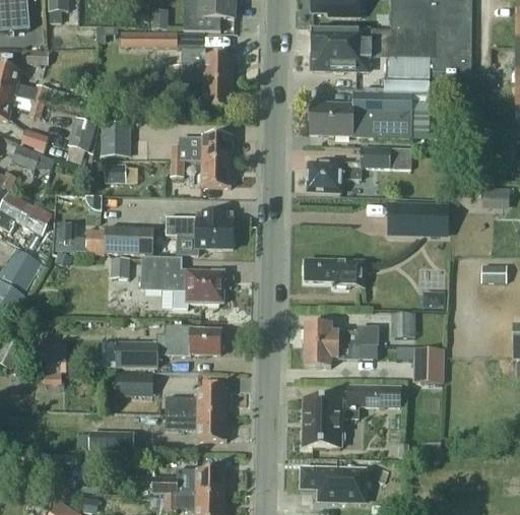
[(0,0),(0,30),(29,28),(26,0),(0,0)]
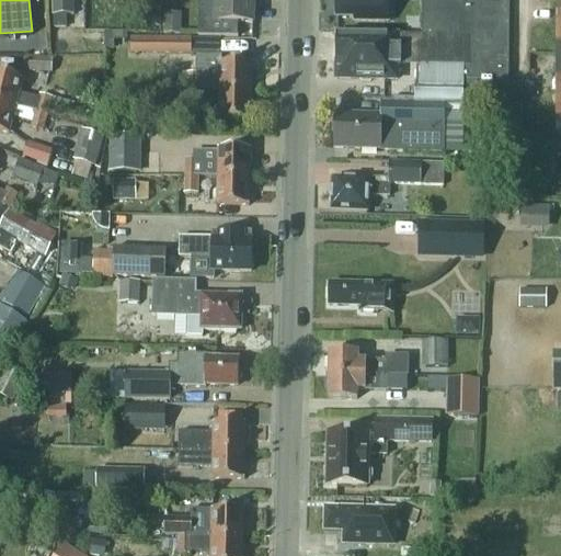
[(50,0),(52,12),(73,12),(72,0),(50,0)]
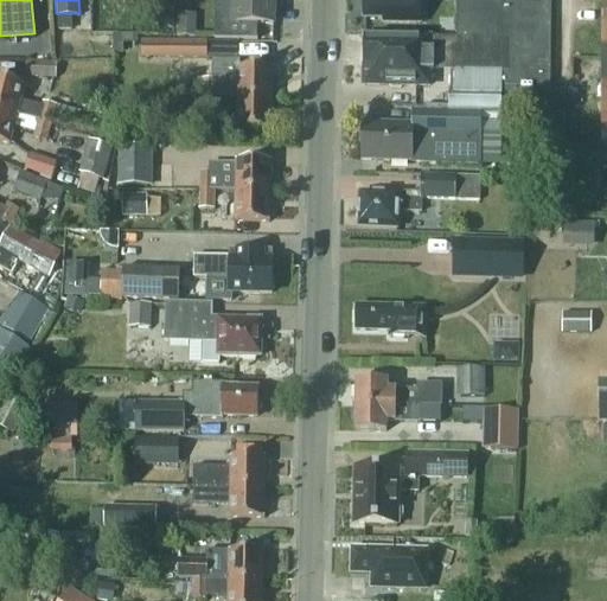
[(213,0),(213,34),(257,36),(257,20),(274,20),(274,0),(213,0)]
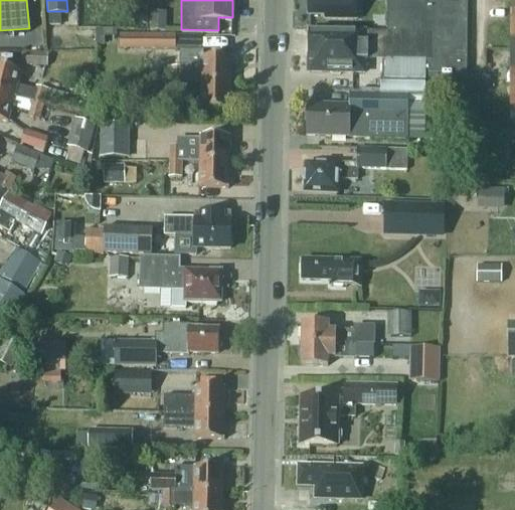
[(386,0),(386,28),(379,28),(364,28),(309,27),(308,53),(309,53),(309,68),(361,69),(361,73),(380,73),(380,90),(407,91),(407,90),(459,91),(458,114),(478,115),(479,73),(466,73),(467,0),(386,0)]
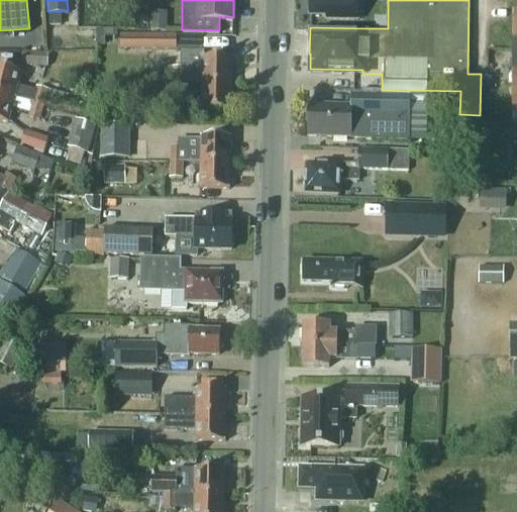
[(310,0),(310,12),(326,13),(326,16),(357,16),(357,0),(310,0)]
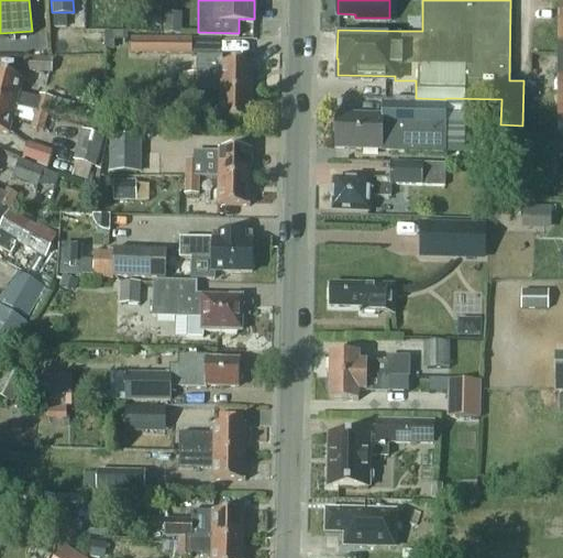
[(158,22),(159,3),(146,2),(145,21),(158,22)]
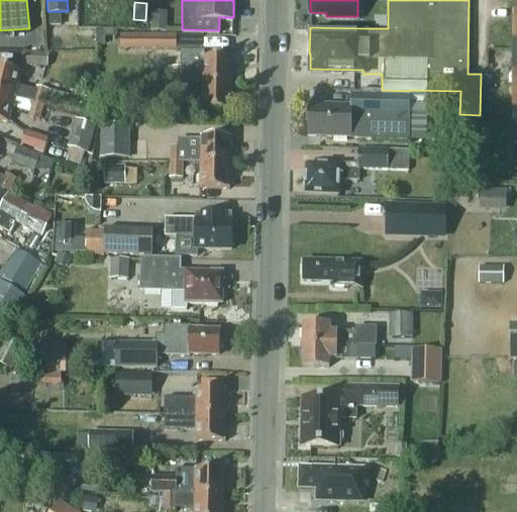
[(163,20),(163,8),(150,7),(150,25),(166,26),(166,20),(163,20)]
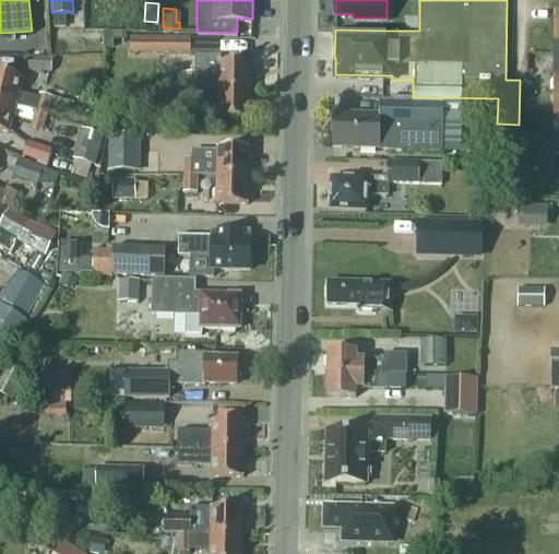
[(129,49),(190,49),(191,33),(130,33),(129,49)]
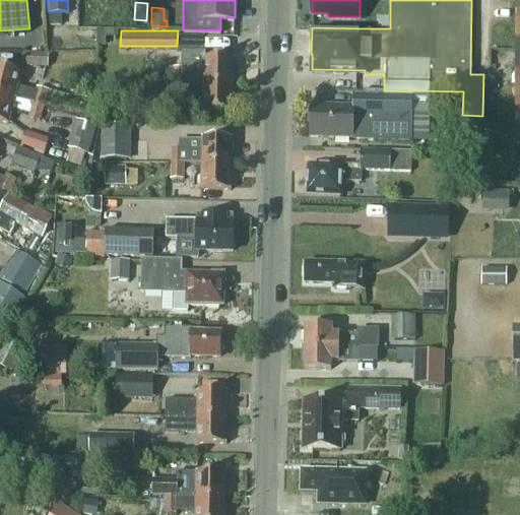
[(183,42),(207,42),(208,31),(183,31),(183,42)]
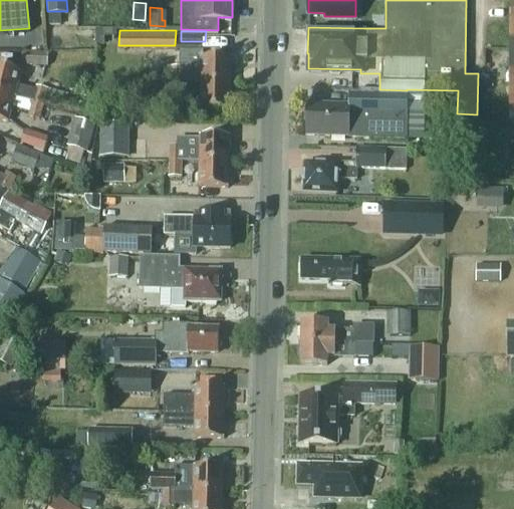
[(23,61),(48,62),(49,48),(24,47),(23,61)]
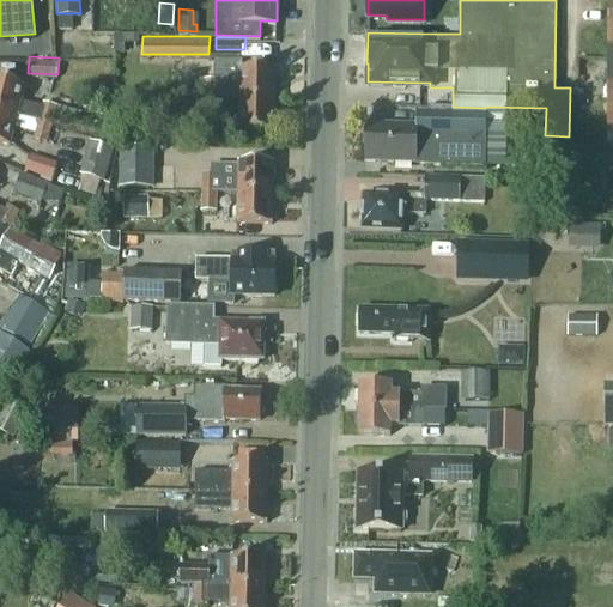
[(217,73),(216,95),(274,95),(275,65),(241,64),(241,59),(217,58),(217,73)]
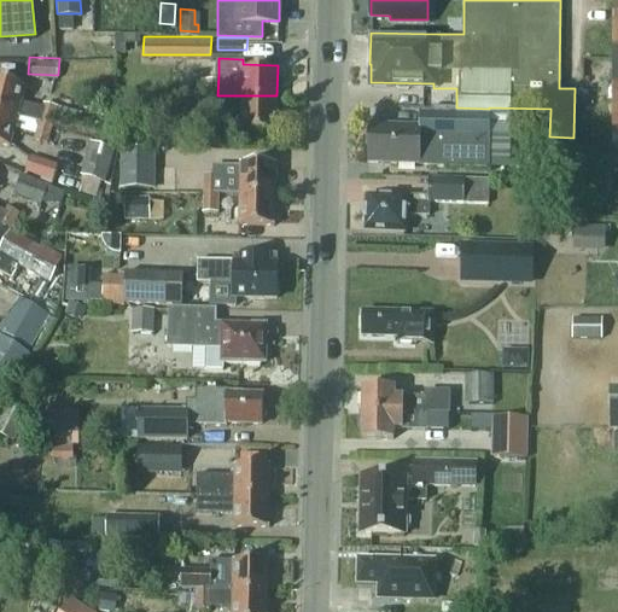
[(207,74),(205,97),(217,97),(217,95),(219,74),(207,74)]
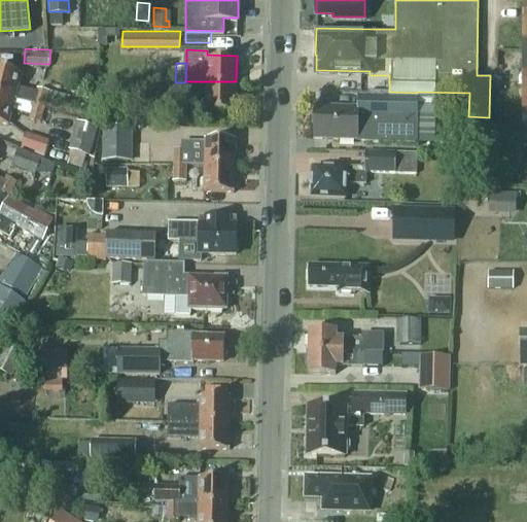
[(0,64),(0,92),(15,96),(33,101),(45,104),(49,89),(37,85),(36,89),(19,84),(23,70),(0,64)]
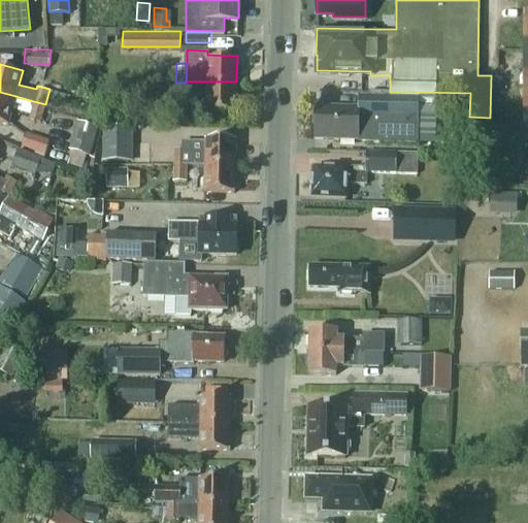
[(236,82),(186,82),(186,83),(186,96),(206,96),(205,108),(236,108),(236,82)]
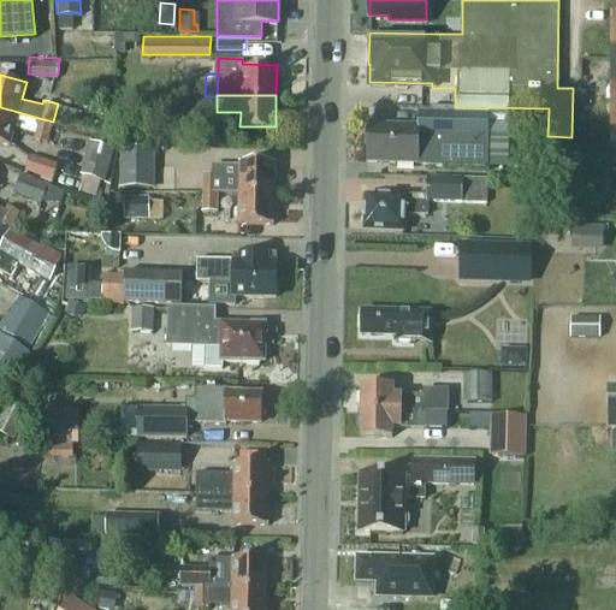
[(55,118),(66,120),(70,107),(60,104),(55,118)]
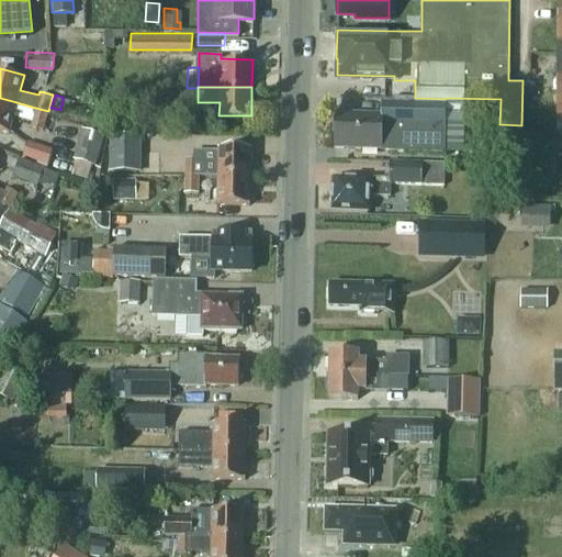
[(17,102),(0,98),(0,126),(9,130),(17,102)]
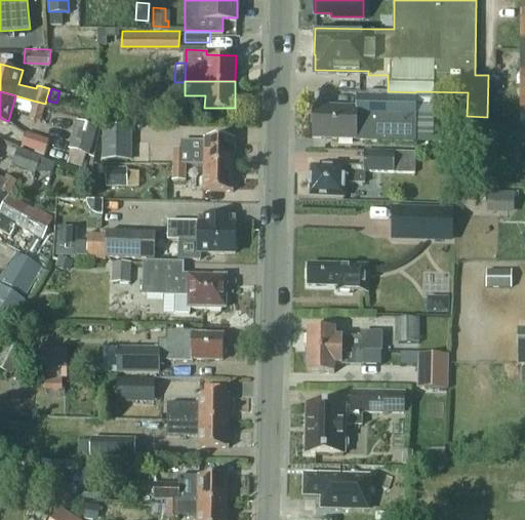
[(356,104),(314,103),(313,133),(363,135),(363,137),(415,138),(415,92),(388,91),(356,91),(356,104)]
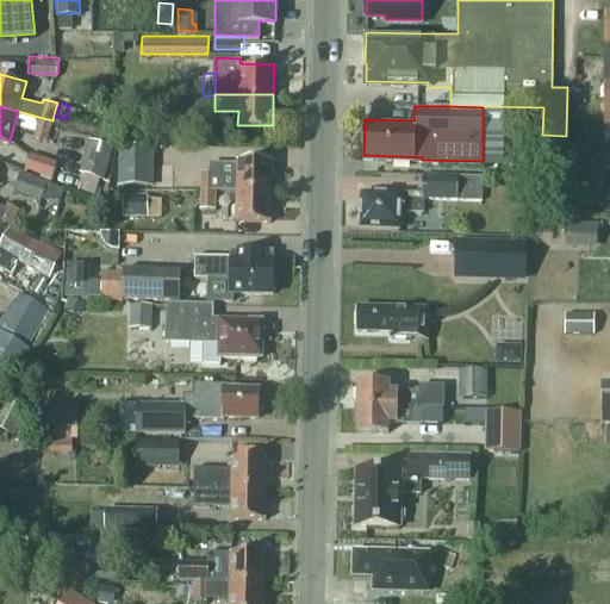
[(48,138),(53,120),(38,117),(33,135),(48,138)]
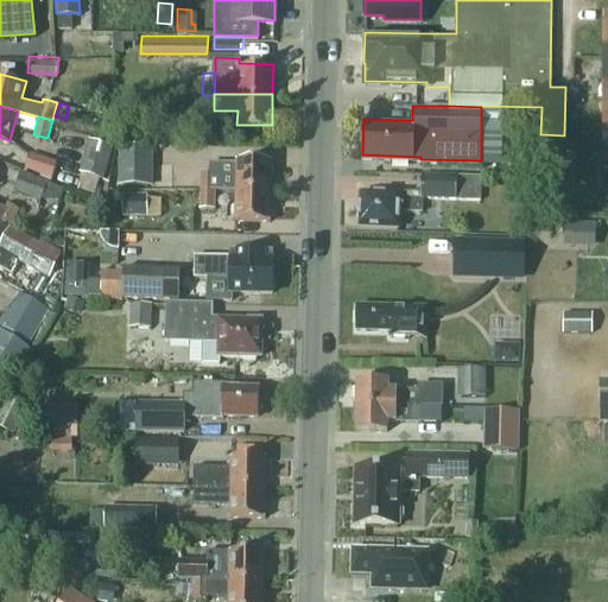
[(103,176),(113,144),(90,137),(81,169),(83,170),(103,176)]
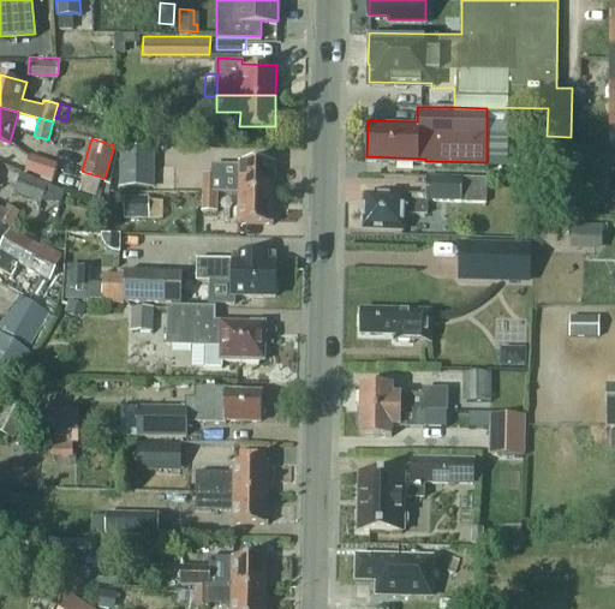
[(149,184),(149,145),(120,145),(120,184),(149,184)]
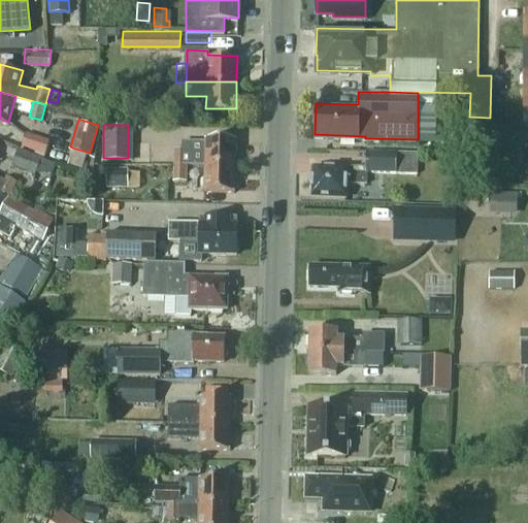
[(50,138),(26,130),(23,142),(45,150),(50,138)]
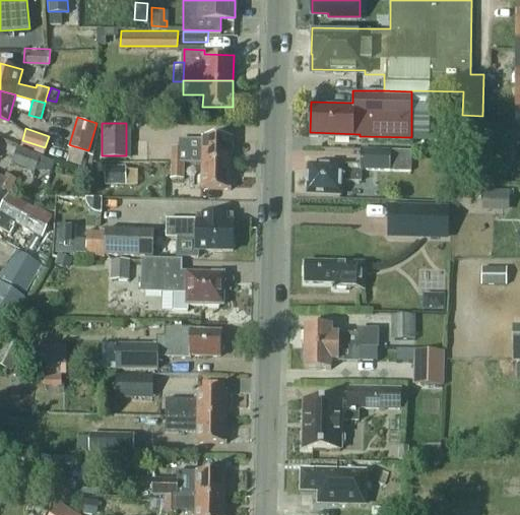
[(183,158),(186,158),(201,159),(232,159),(232,134),(202,133),(202,136),(184,135),(183,143),(183,158)]
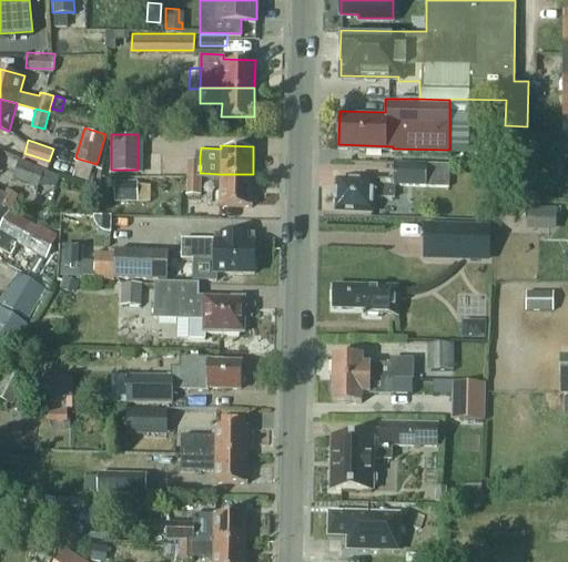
[(20,156),(12,175),(39,185),(39,183),(57,184),(61,173),(20,156)]
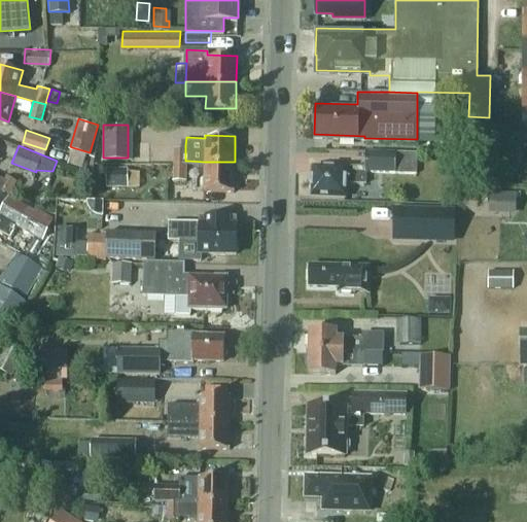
[(175,145),(174,161),(185,161),(185,145),(181,145),(180,145),(175,145)]
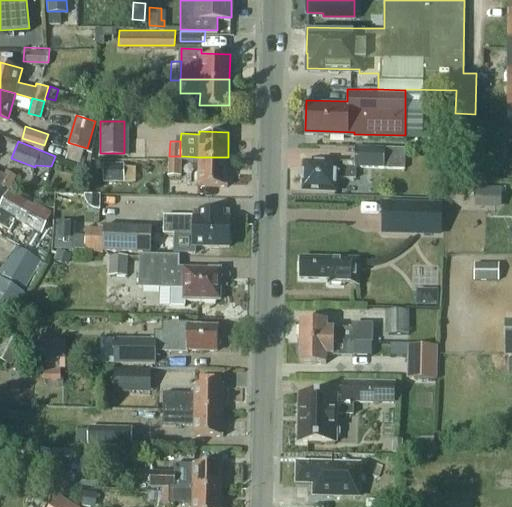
[(355,175),(355,163),(404,164),(404,144),(354,144),(354,160),(334,160),(334,159),(322,159),(322,161),(304,161),(304,173),(302,173),(302,183),(304,183),(304,186),(335,187),(335,185),(338,185),(338,174),(355,175)]
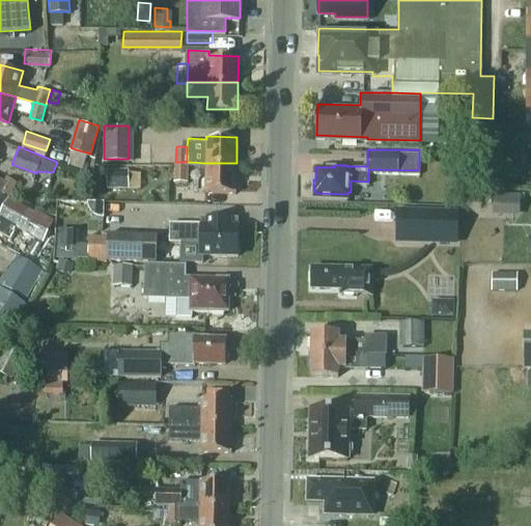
[(187,162),(175,162),(175,178),(187,178),(187,162)]
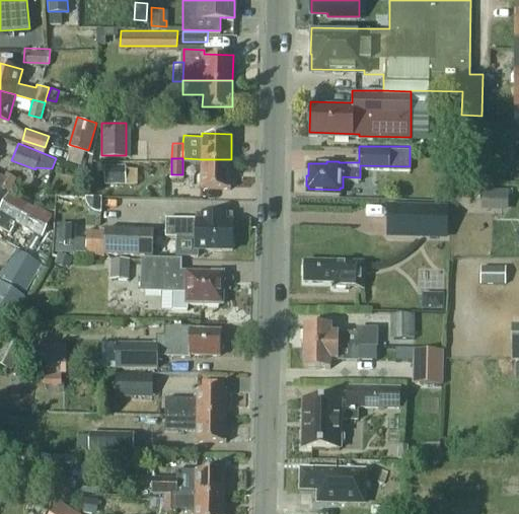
[(231,159),(201,159),(201,186),(230,186),(231,159)]
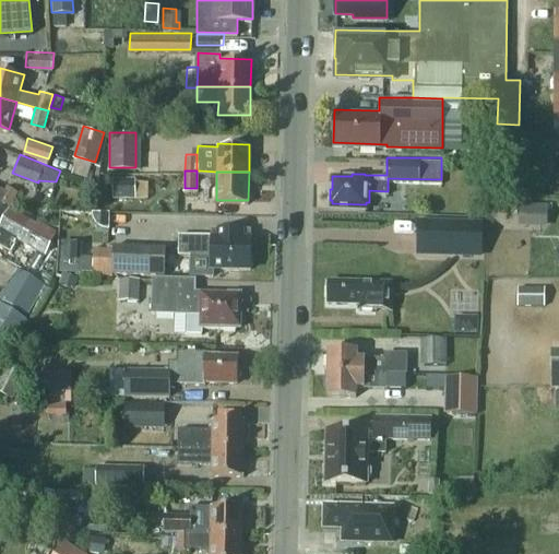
[(134,174),(110,175),(111,196),(134,195),(134,174)]
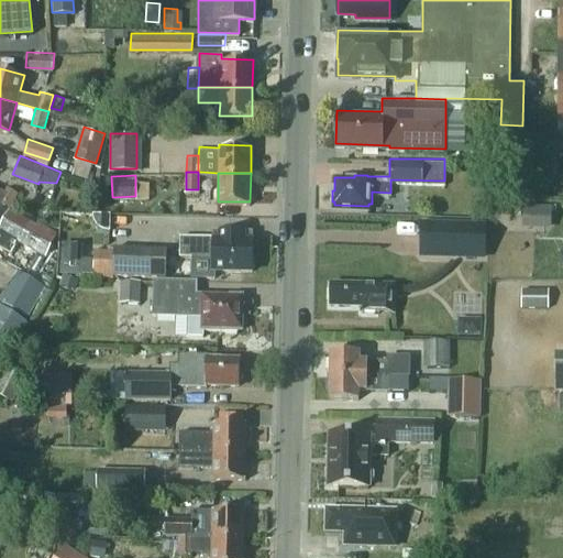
[(0,200),(10,207),(18,192),(7,185),(4,189),(0,186),(0,200)]
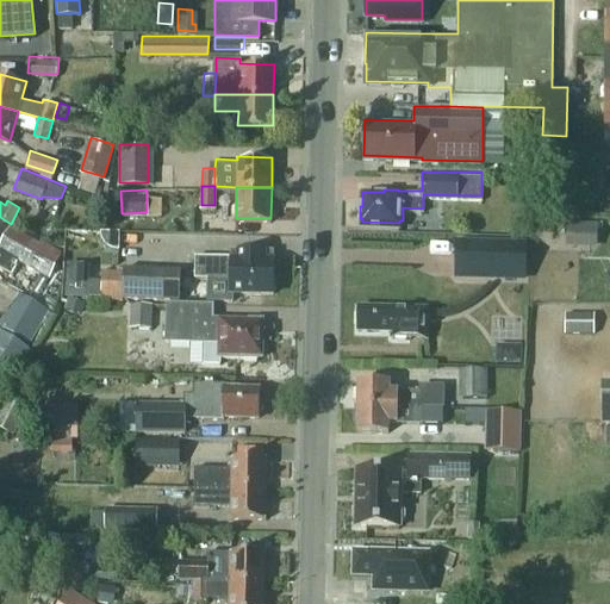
[(11,224),(0,217),(0,242),(1,240),(11,224)]
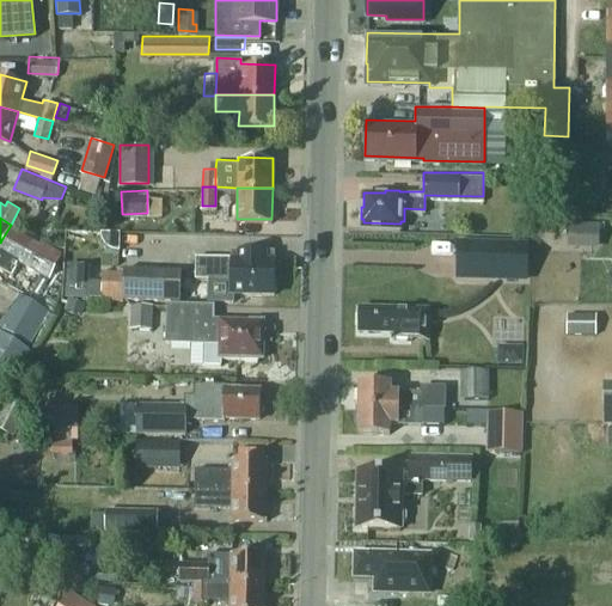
[(568,243),(598,244),(598,221),(568,220),(568,243)]
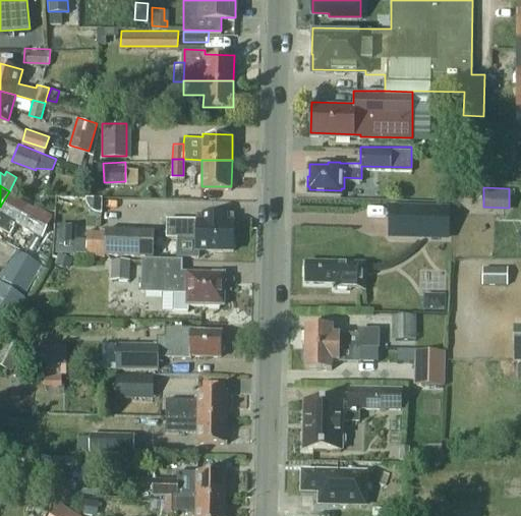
[(0,213),(41,235),(52,215),(37,207),(9,191),(0,208),(0,213)]
